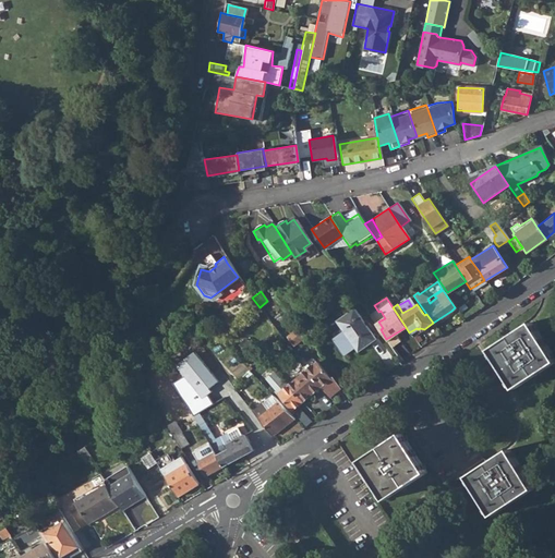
[(357,351),(374,339),(353,308),(336,320),(342,330),(334,337),(346,354),(354,348),(357,351)]
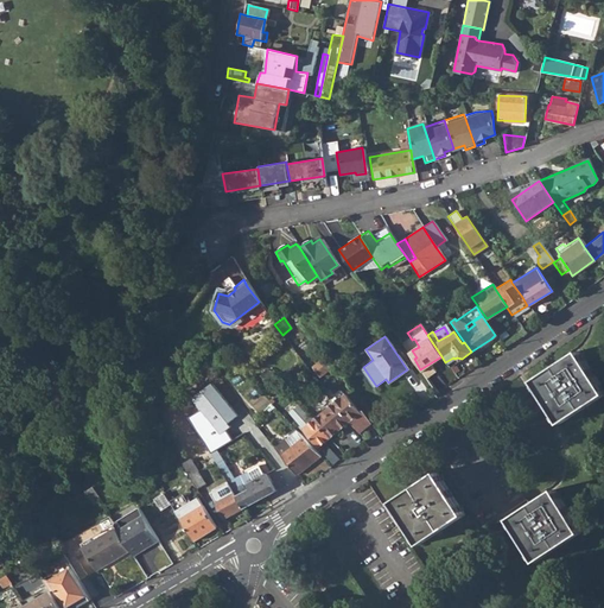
[(227,353),(231,359),(239,353),(234,347),(227,353)]
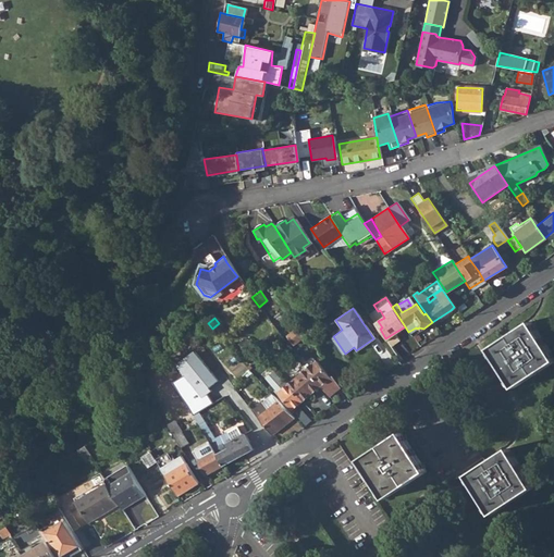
[(528,321),(485,349),(512,388),(553,360),(528,321)]
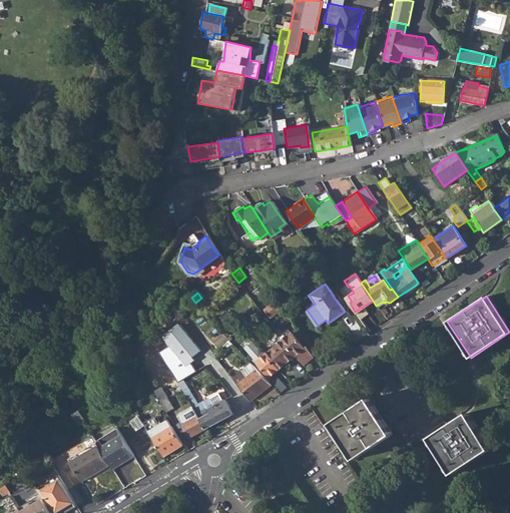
[(272,303),(264,310),(270,318),(278,312),(272,303)]
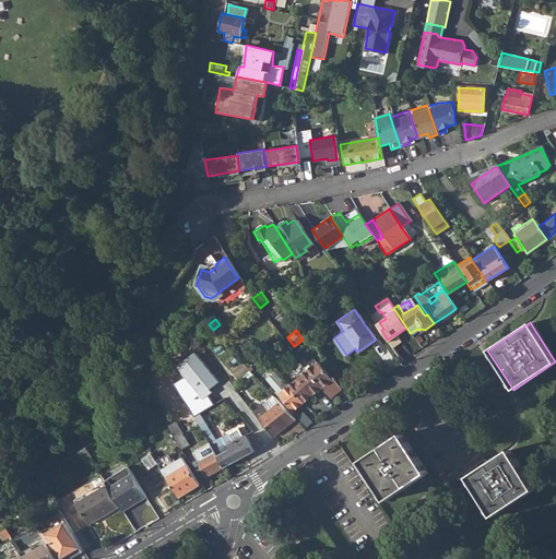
[(206,339),(213,344),(217,340),(212,334),(206,339)]
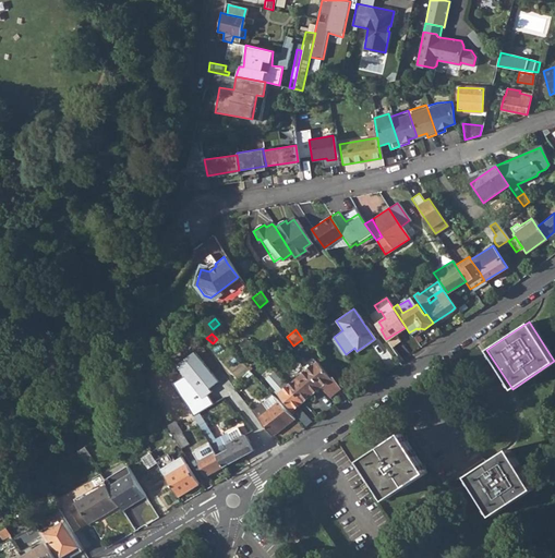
[(315,362),(306,370),(320,387),(328,398),(339,388),(332,377),(329,379),(315,362)]
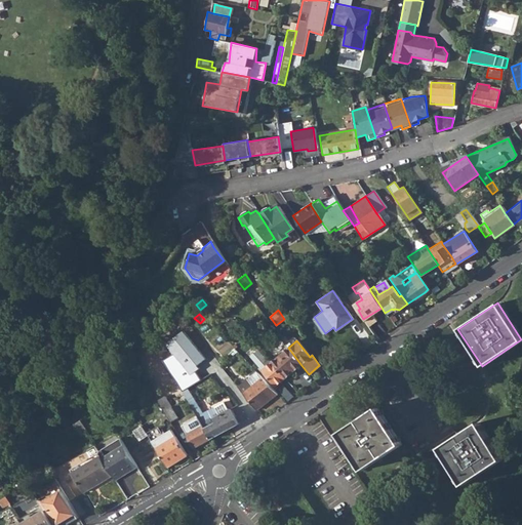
[(288,348),(269,364),(282,379),(300,364),(288,348)]
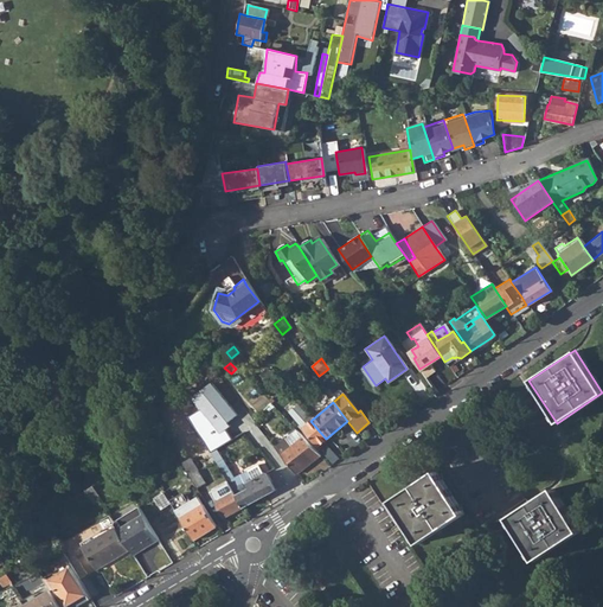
[(297,403),(288,410),(300,426),(309,417),(297,403)]
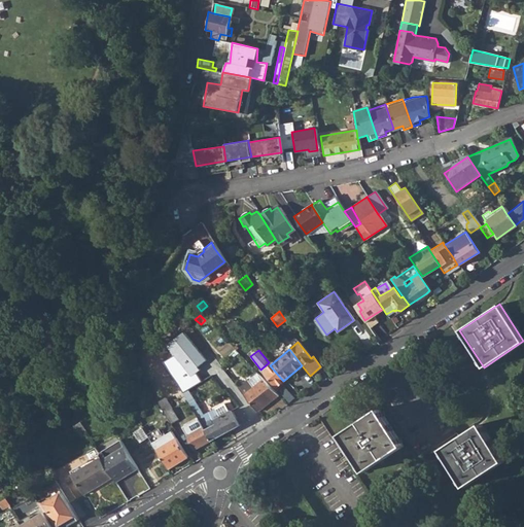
[(270,365),(262,372),(275,388),(283,381),(270,365)]
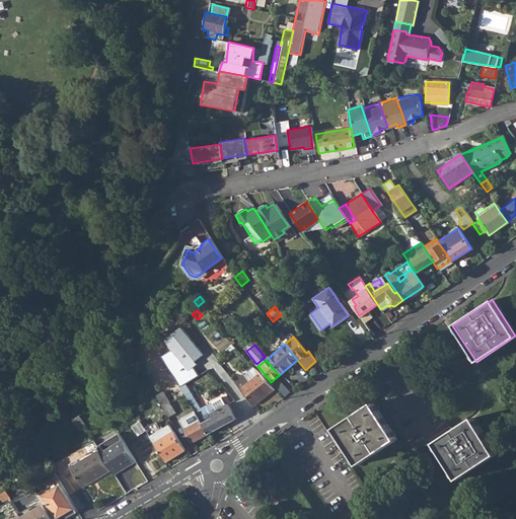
[(252,368),(232,382),(250,406),(273,389),(252,368)]
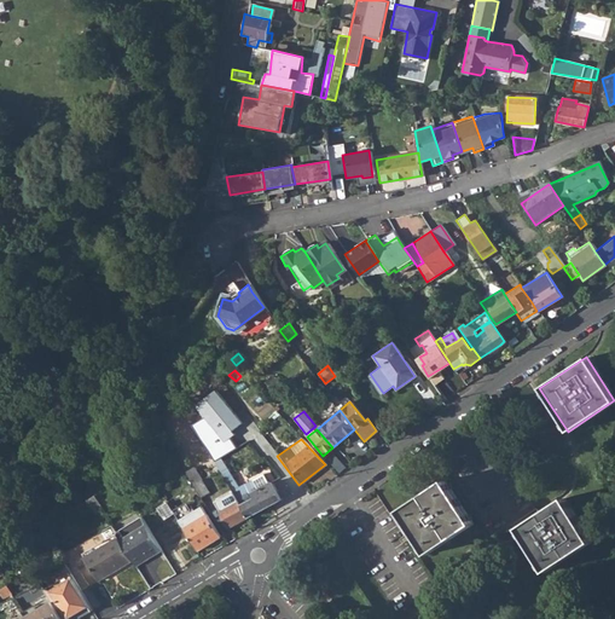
[(334,457),(326,463),(337,474),(343,468),(334,457)]
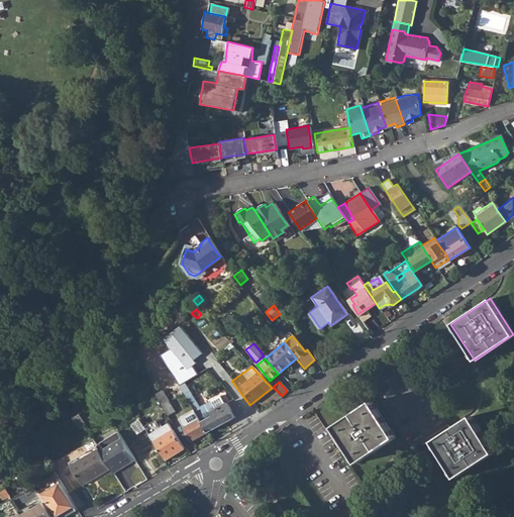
[(161,389),(153,393),(167,416),(175,412),(161,389)]
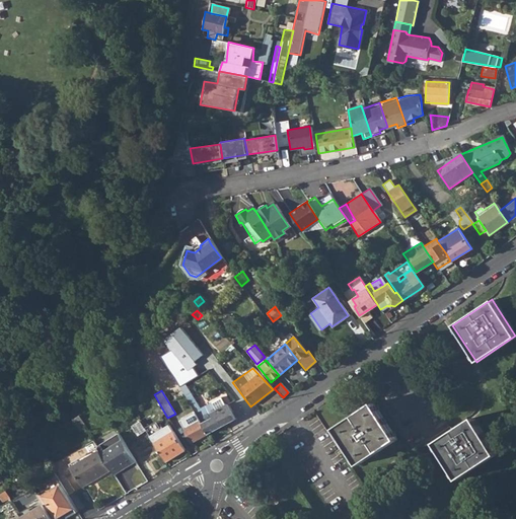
[(199,409),(191,393),(185,396),(199,421),(206,434),(234,419),(226,404),(223,405),(219,397),(199,409)]
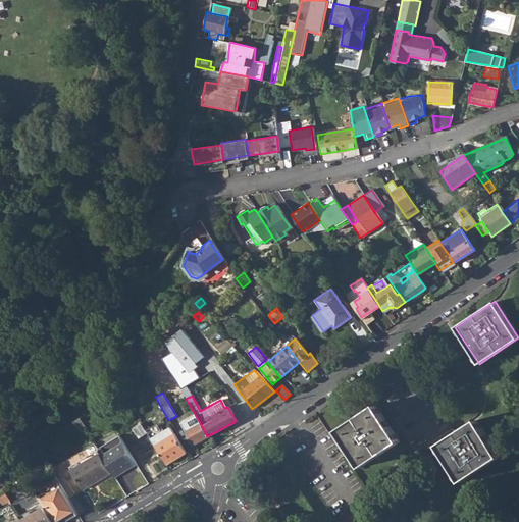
[(358,468),(398,441),(374,405),(334,430),(358,468)]
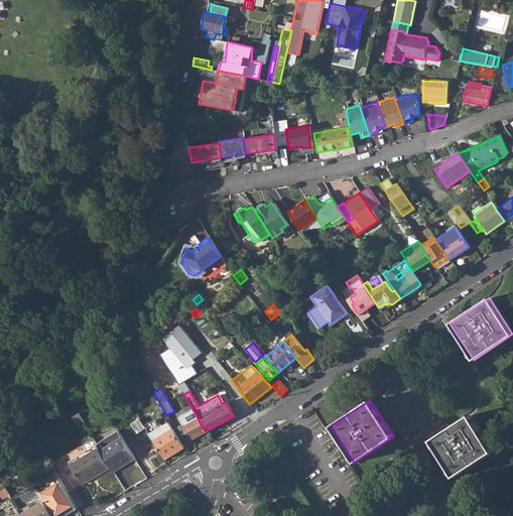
[(76,413),(70,417),(77,429),(84,425),(76,413)]
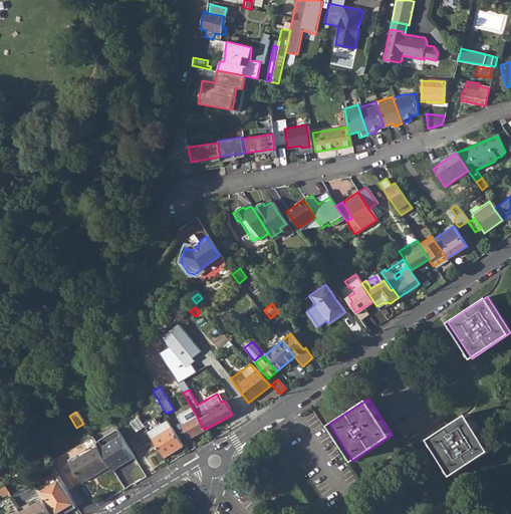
[(429,438),(451,476),(491,450),(467,414),(429,438)]
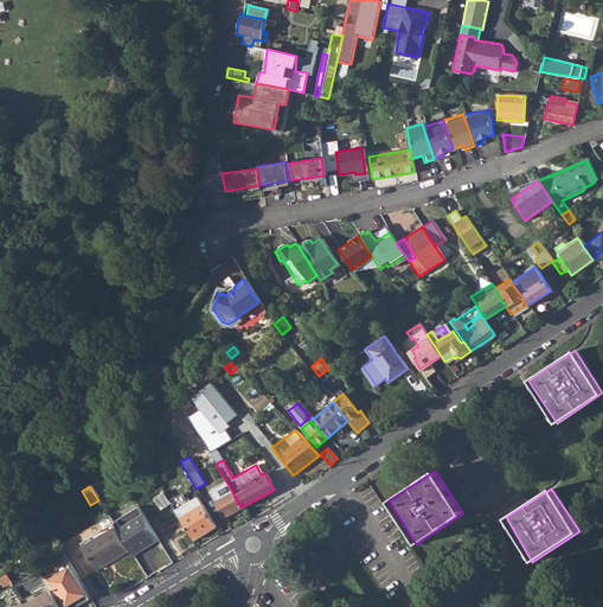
[(224,490),(211,497),(222,517),(241,508),(232,492),(228,494),(224,490)]
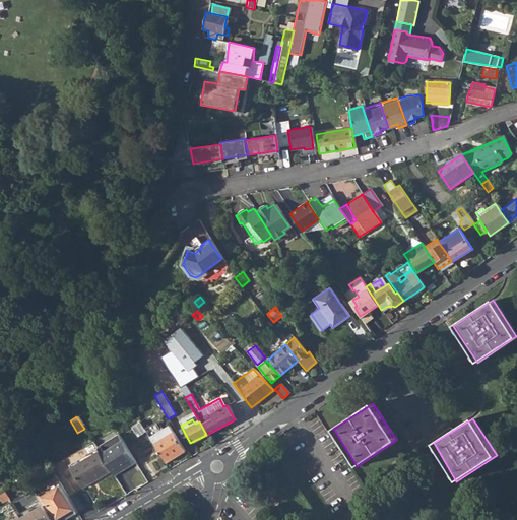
[(139,420),(129,427),(136,437),(145,432),(139,420)]
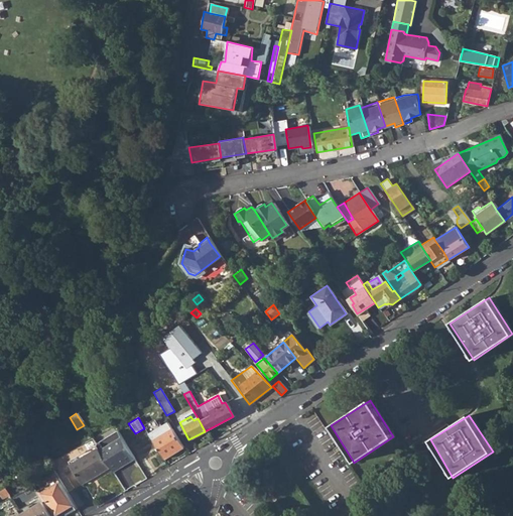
[(167,422),(148,434),(162,460),(182,447),(167,422)]
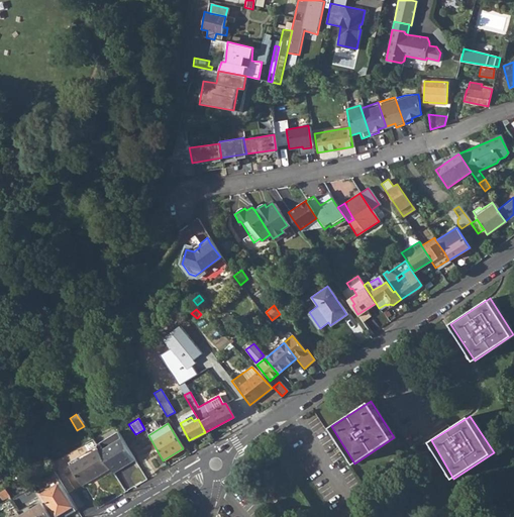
[(116,431),(95,444),(97,448),(109,468),(112,473),(133,459),(116,431)]
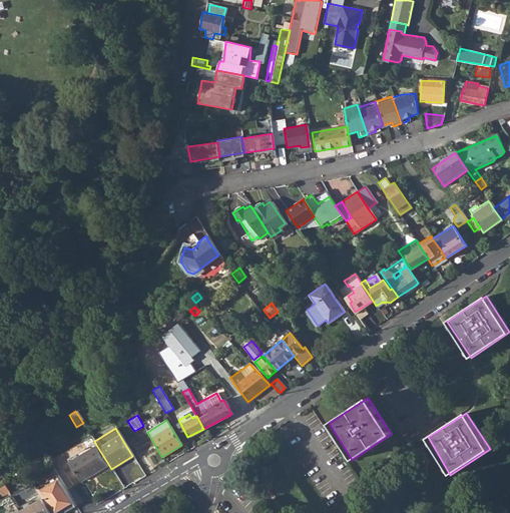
[(96,445),(68,463),(80,481),(108,464),(96,445)]
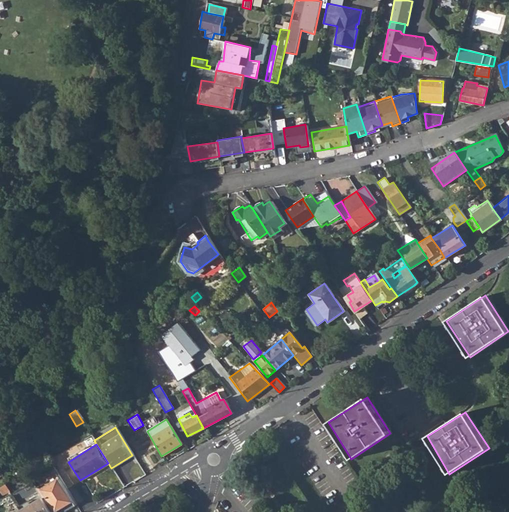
[(35,487),(37,492),(59,478),(57,474),(35,487)]
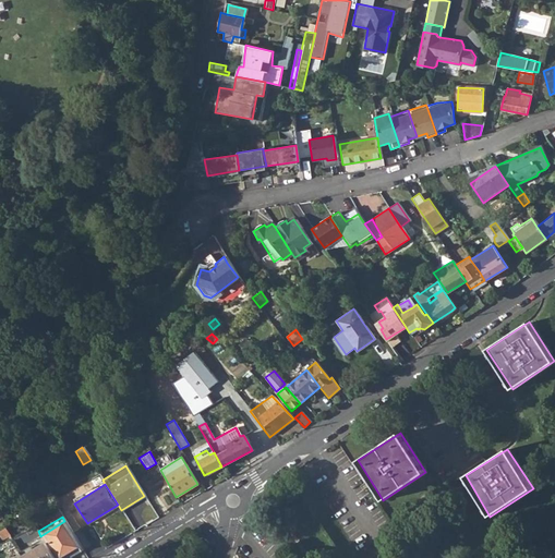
[(64,521),(40,536),(45,543),(53,557),(57,557),(60,557),(69,552),(71,556),(82,550),(64,521)]
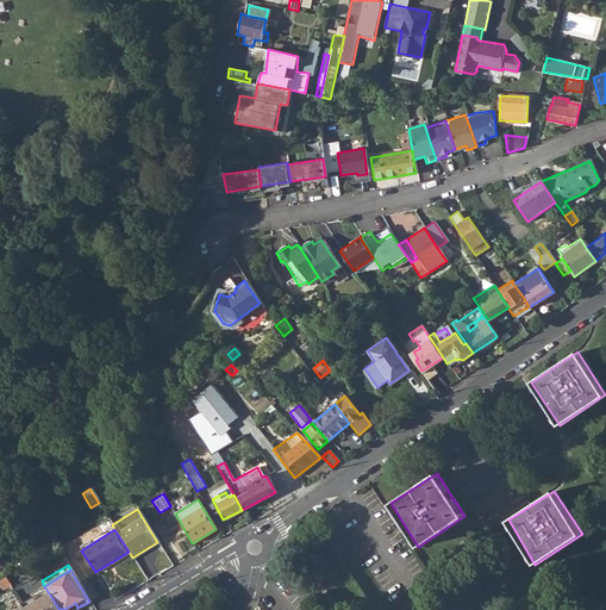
[(5,577),(0,579),(0,591),(10,586),(5,577)]
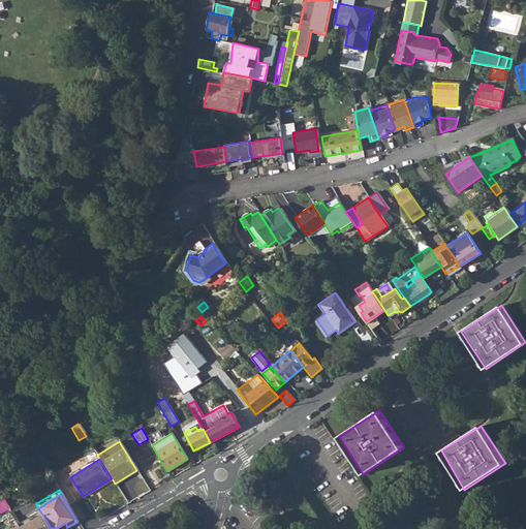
[(31,521),(20,528),(21,528),(51,528),(42,515),(31,521)]
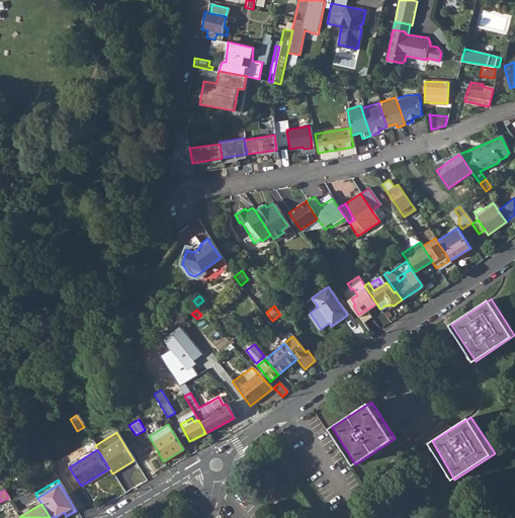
[(17,512),(19,517),(30,510),(28,506),(17,512)]
